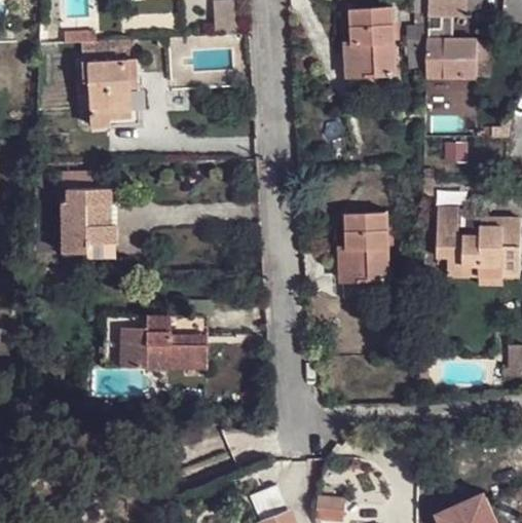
[(237,20),(234,0),(208,0),(211,22),(237,20)]
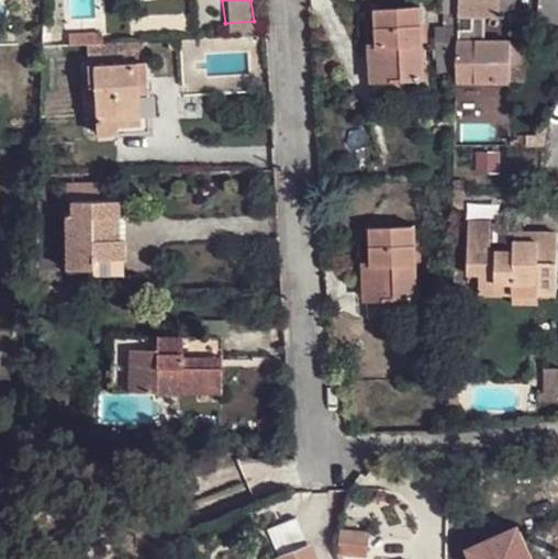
[(456,0),(441,0),(441,15),(456,15),(456,0)]
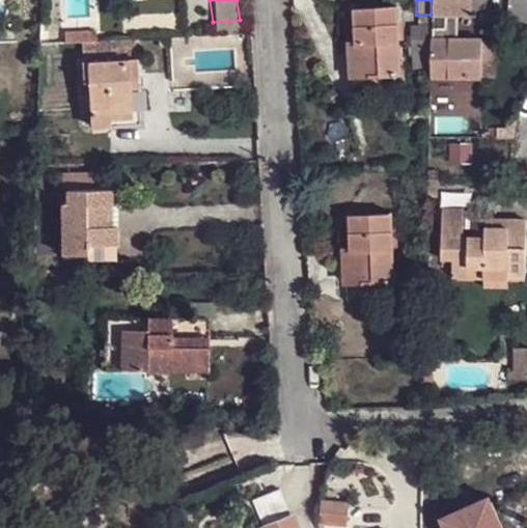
[(470,0),(431,0),(431,15),(431,27),(430,70),(430,81),(479,81),(479,44),(480,42),(456,42),(456,19),(469,20),(470,0)]
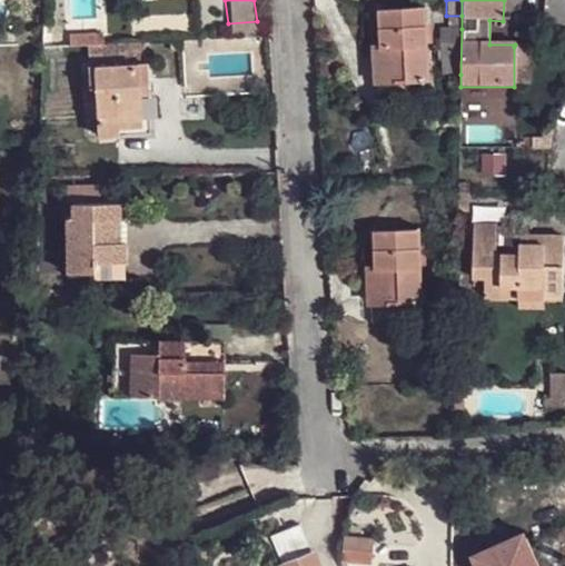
[(422,9),(378,12),(379,50),(393,50),(395,83),(426,81),(422,9)]
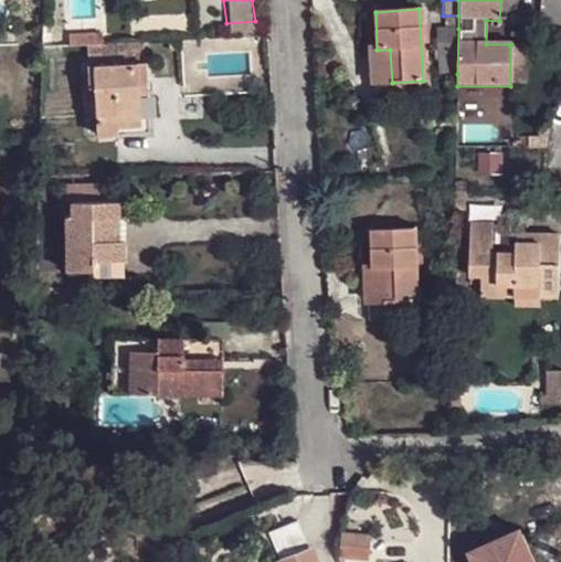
[(457,74),(458,29),(437,31),(441,75),(457,74)]
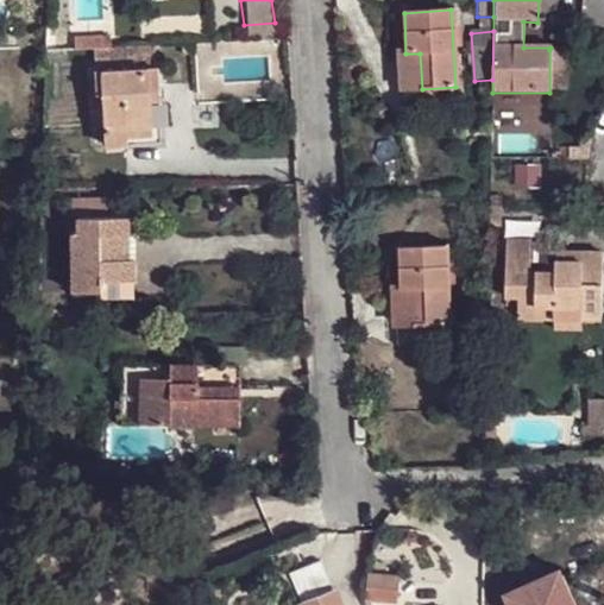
[(71,37),(73,49),(93,46),(109,44),(108,32),(71,37)]
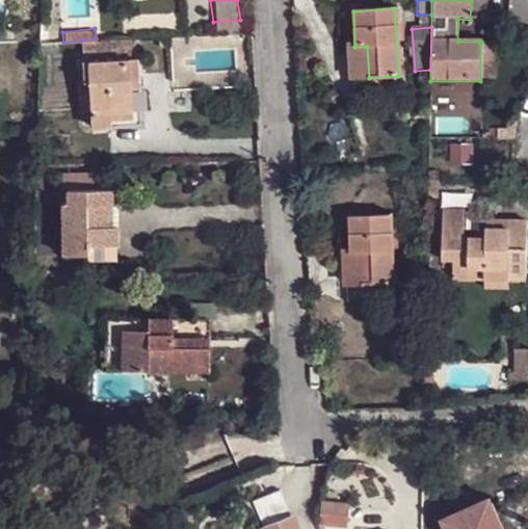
[(82,63),(134,60),(133,36),(96,38),(81,41),(82,63)]
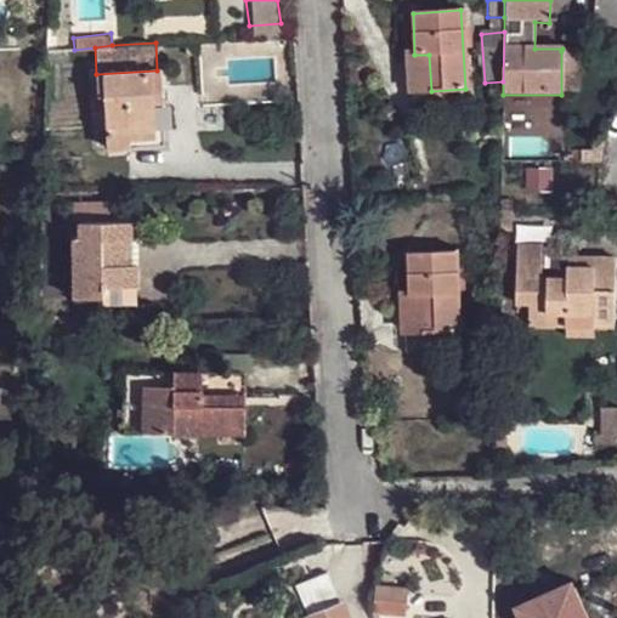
[(577,50),(561,51),(561,95),(577,95),(577,50)]
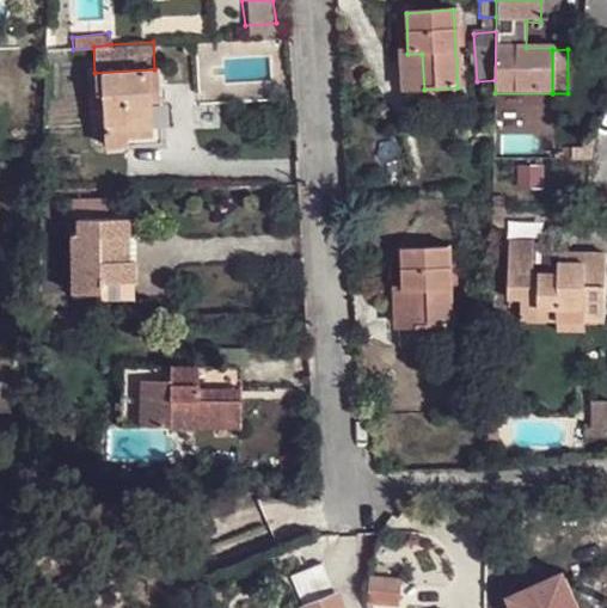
[(408,112),(424,90),(422,54),(408,54),(403,54),(408,112)]
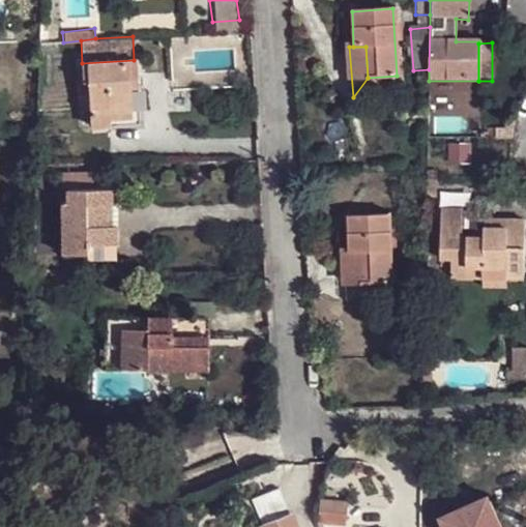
[(134,60),(82,63),(81,63),(82,80),(80,81),(80,92),(88,92),(90,127),(108,126),(108,120),(130,119),(128,88),(136,87),(134,60)]
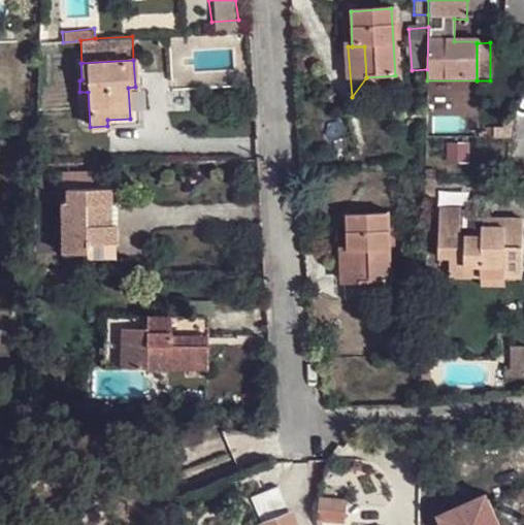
[(366,77),(352,97),(397,94),(395,75),(366,77)]
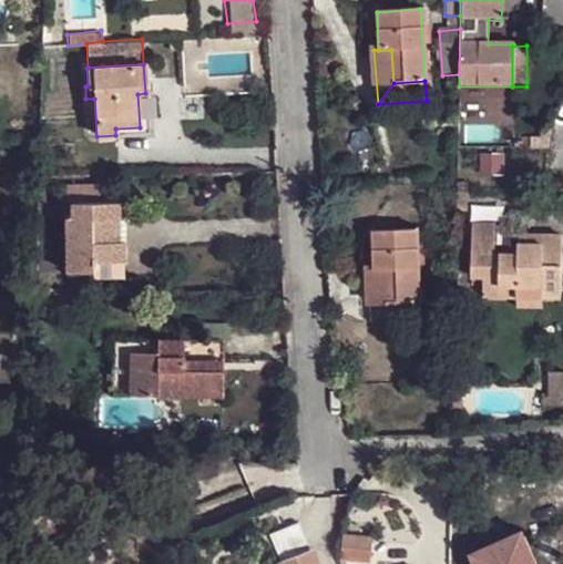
[(140,127),(115,129),(115,135),(147,133),(145,93),(137,94),(140,127)]
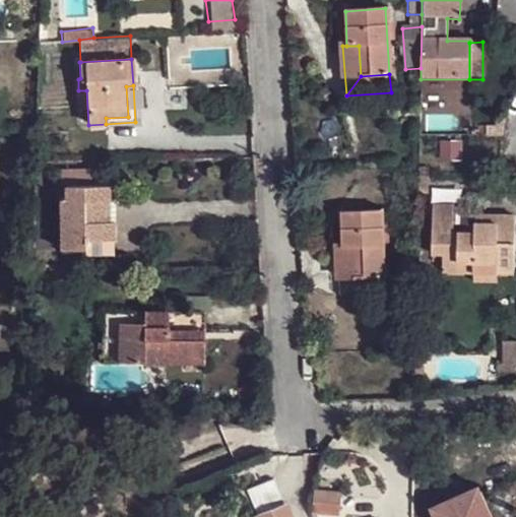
[(460,142),(440,142),(441,162),(460,162),(460,142)]
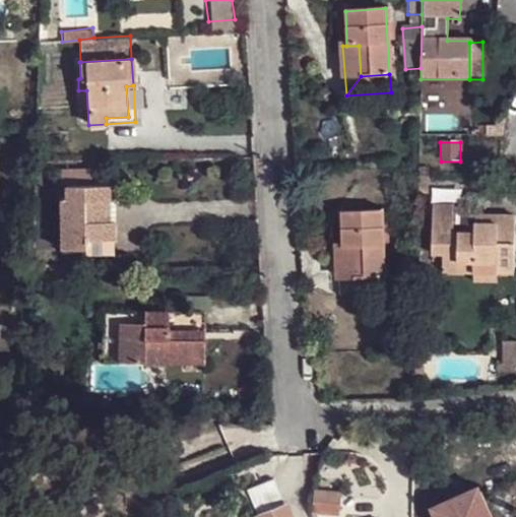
[(61,248),(85,248),(85,240),(117,239),(117,220),(107,219),(108,200),(112,200),(111,185),(90,186),(89,172),(59,173),(59,187),(66,187),(66,197),(58,197),(61,248)]
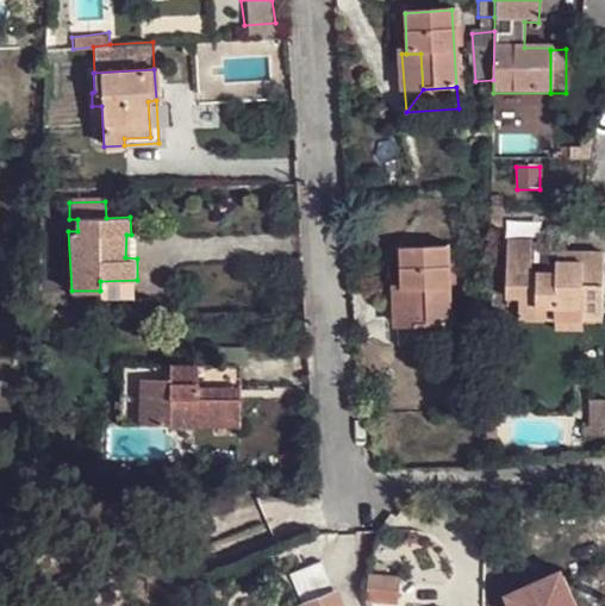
[(488,229),(500,229),(501,207),(488,206),(488,229)]
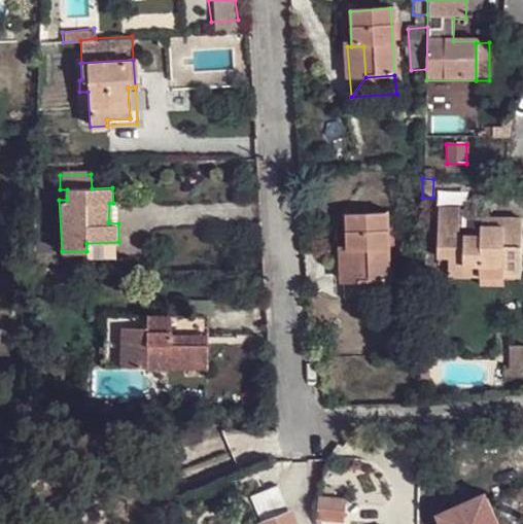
[(118,223),(117,202),(109,203),(108,222),(118,223)]
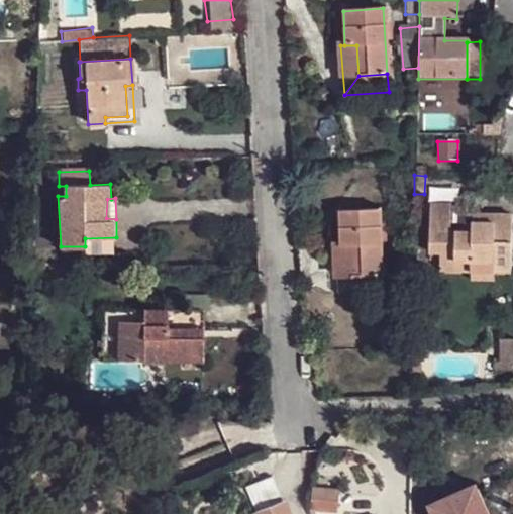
[(429,206),(427,252),(454,254),(453,262),(469,263),(469,273),(468,280),(491,282),(493,274),(494,263),(512,263),(512,232),(512,215),(495,214),(494,224),(473,223),(472,233),(450,231),(451,206),(429,206)]
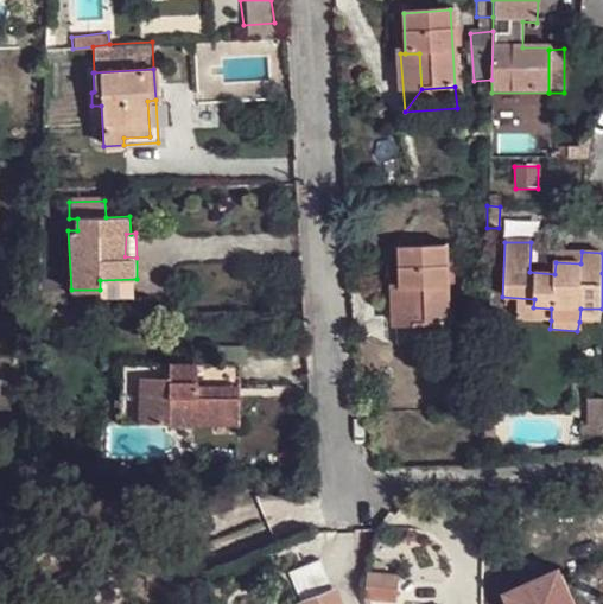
[(445,247),(398,249),(399,288),(412,290),(414,325),(448,324),(445,247)]
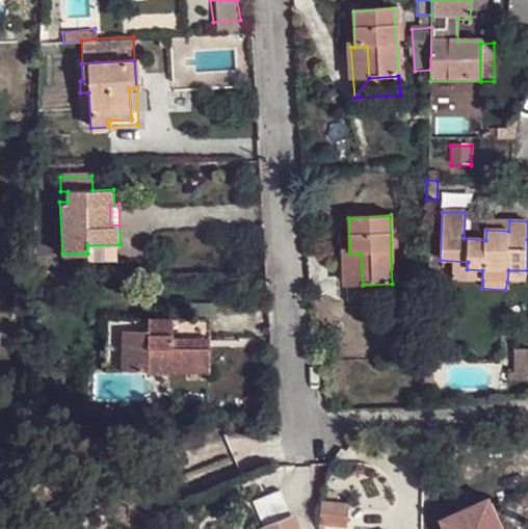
[(509,220),(486,219),(486,230),(508,231),(509,220)]
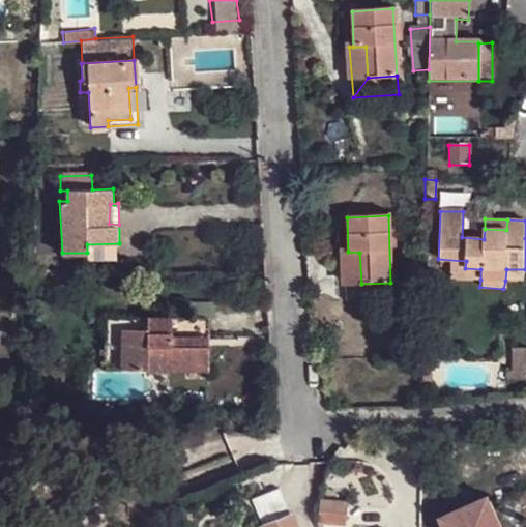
[(120,257),(119,243),(87,244),(87,253),(62,253),(62,258),(120,257)]
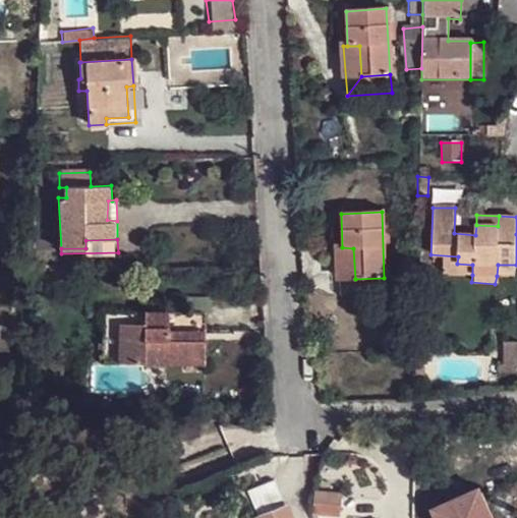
[(339,298),(355,279),(353,248),(342,247),(337,248),(339,298)]
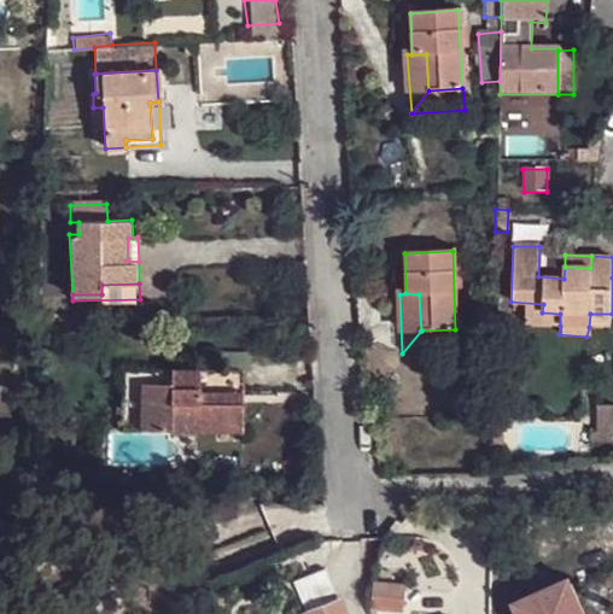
[(523,311),(523,325),(560,326),(560,314),(542,313),(543,304),(511,302),(511,310),(523,311)]
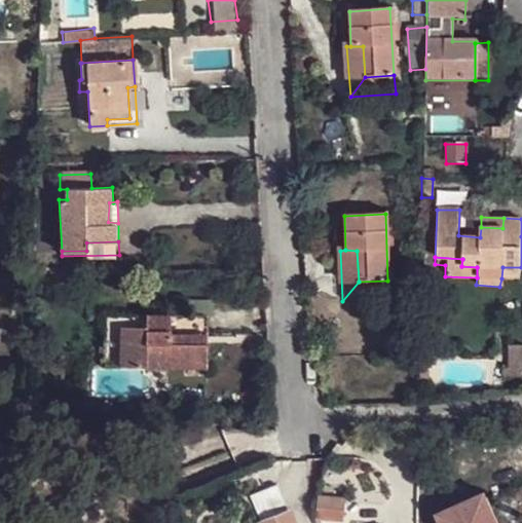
[(501,278),(518,279),(521,267),(502,267),(501,278)]
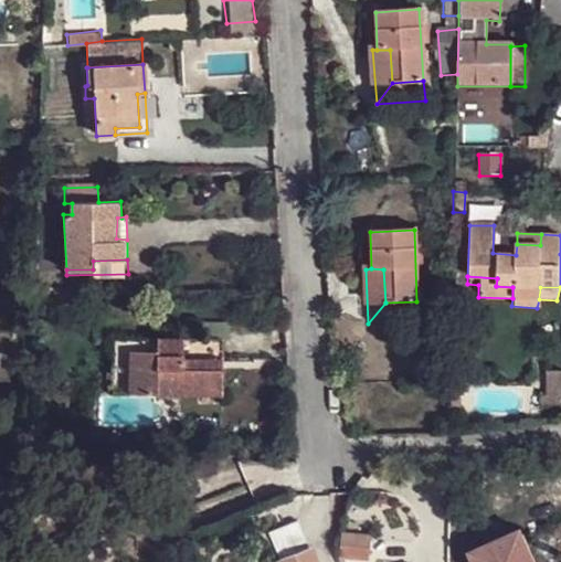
[(385,303),(368,324),(417,321),(416,301),(385,303)]
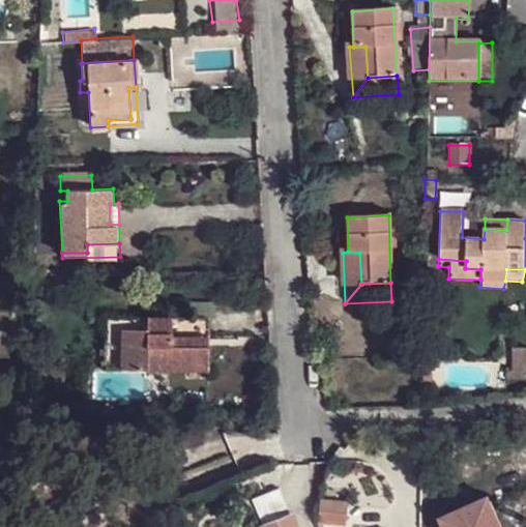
[(101,319),(101,370),(205,374),(205,320),(101,319)]
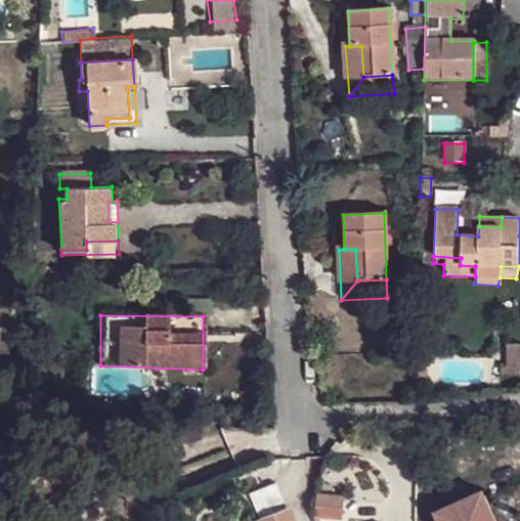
[(518,378),(518,347),(502,347),(502,370),(496,370),(496,378),(518,378)]
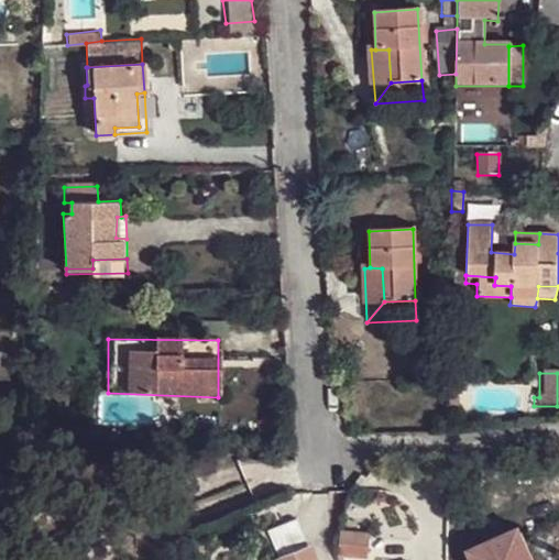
[(262,531),(274,558),(303,546),(291,519),(262,531)]
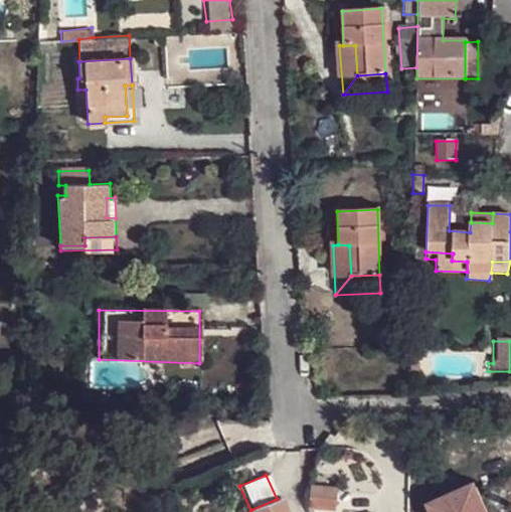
[(479,511),(467,486),(428,505),(431,511),(479,511)]
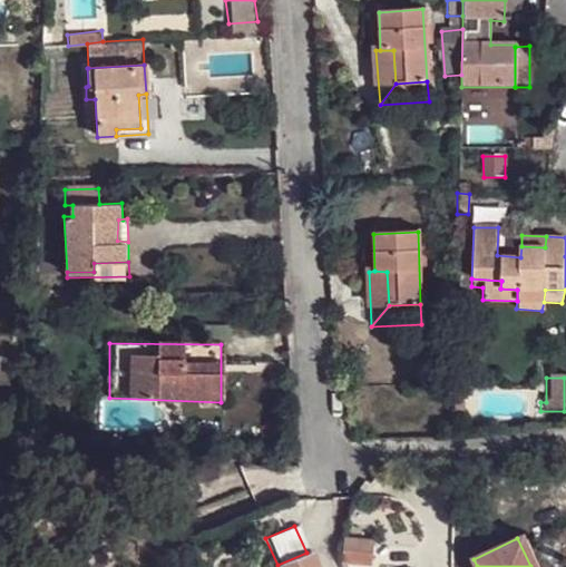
[(341,541),(339,566),(369,566),(371,545),(341,541)]
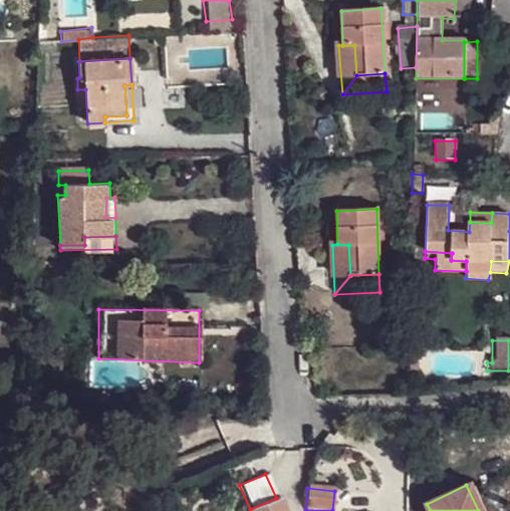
[(280,510),(276,498),(250,509),(250,510),(280,510)]
